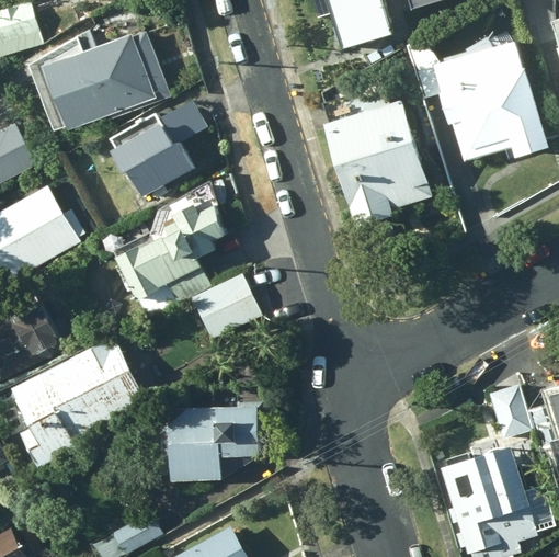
[(0,55),(44,42),(31,0),(27,0),(0,9),(0,55)]
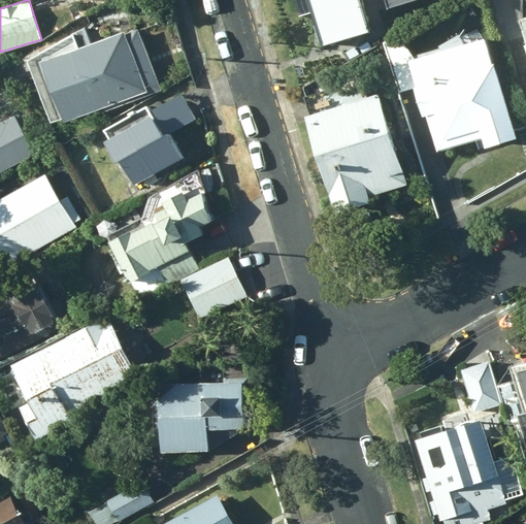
[(377,31),(368,0),(323,0),(316,2),(328,45),(377,31)]
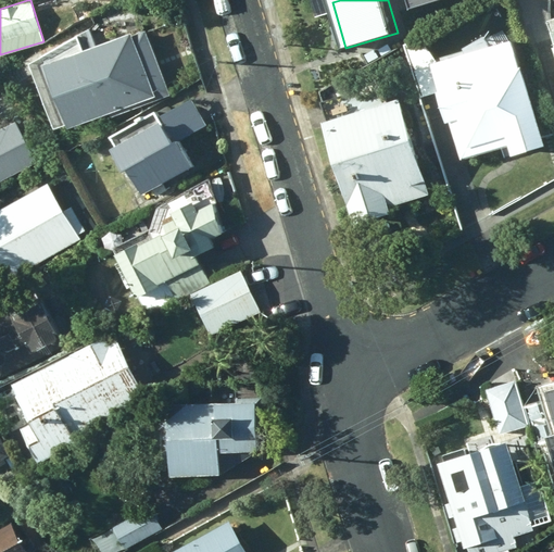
[(63,130),(153,96),(128,33),(39,67),(63,130)]
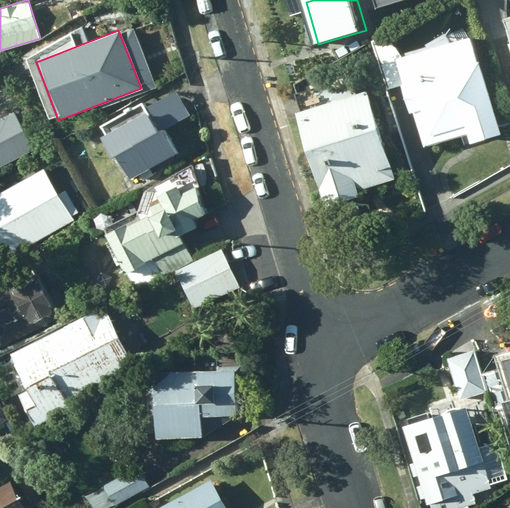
[(468,144),(499,134),(469,37),(394,59),(409,114),(419,111),(428,137),(463,126),(468,144)]
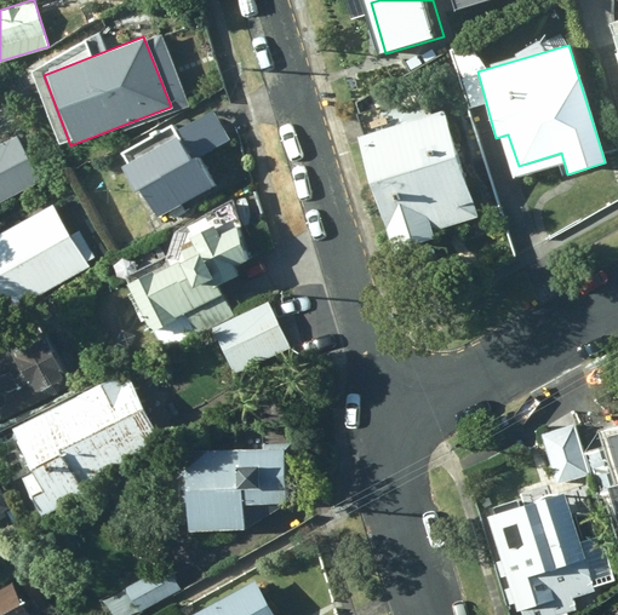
[(471,203),(442,110),(354,138),(392,251),(433,237),(427,219),(471,203)]
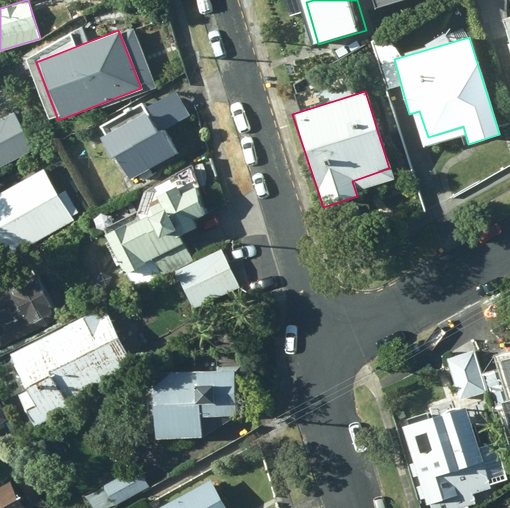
[(128,182),(174,154),(142,101),(97,126),(128,182)]
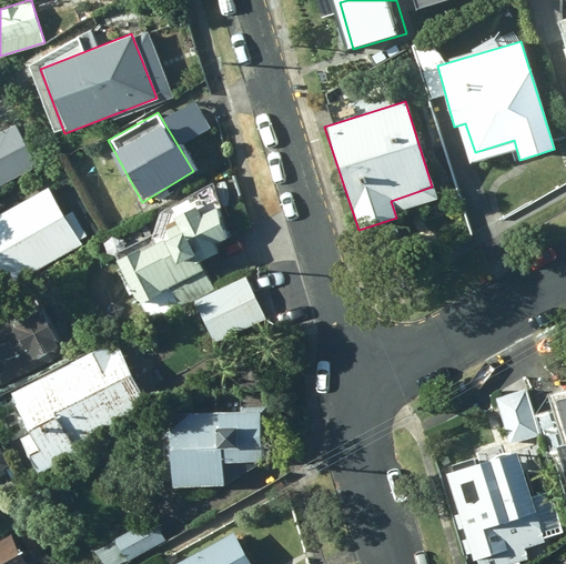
[(14,123),(0,130),(0,183),(36,165),(14,123)]
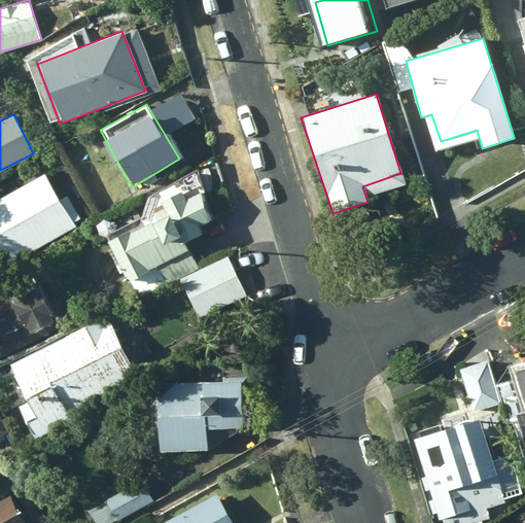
[(139,297),(199,268),(185,242),(207,231),(204,223),(214,219),(197,168),(148,196),(141,219),(108,235),(139,297)]
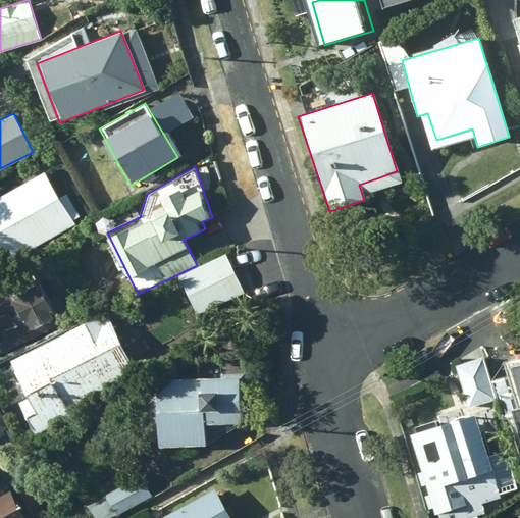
[(39,245),(83,220),(52,167),(8,192),(39,245)]
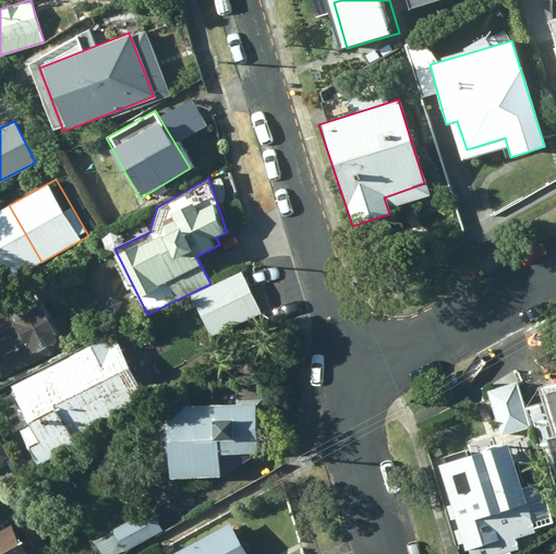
[(0,286),(41,262),(9,205),(0,209),(0,286)]
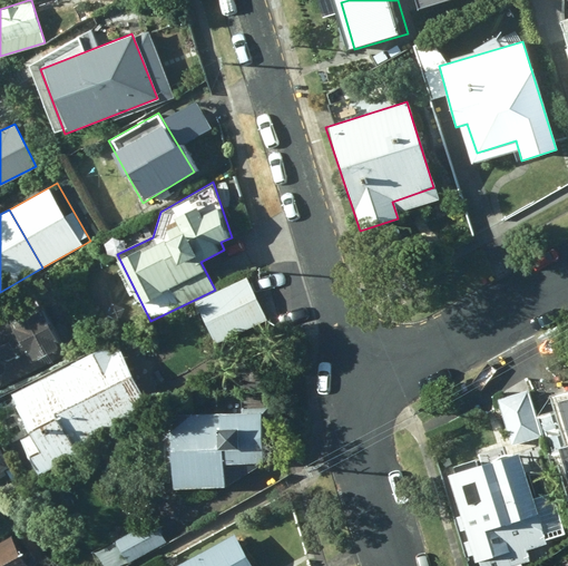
[(246,276),(194,301),(214,344),(267,318),(246,276)]
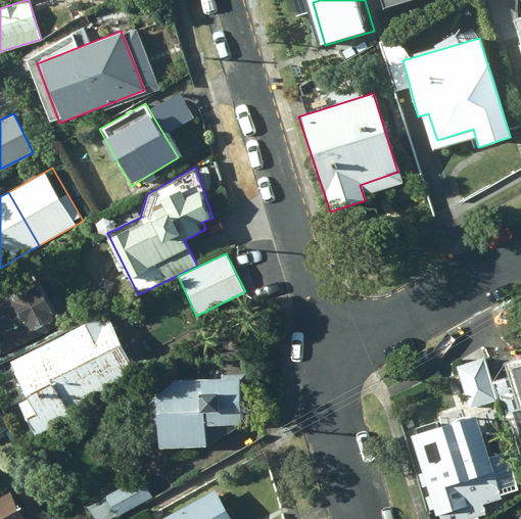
[(0,355),(63,323),(35,269),(0,286),(0,355)]
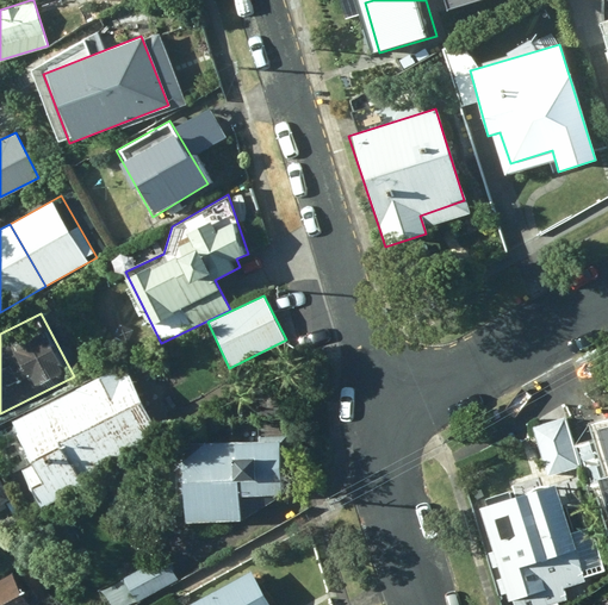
[(128,361),(62,397),(101,467),(167,430),(128,361)]
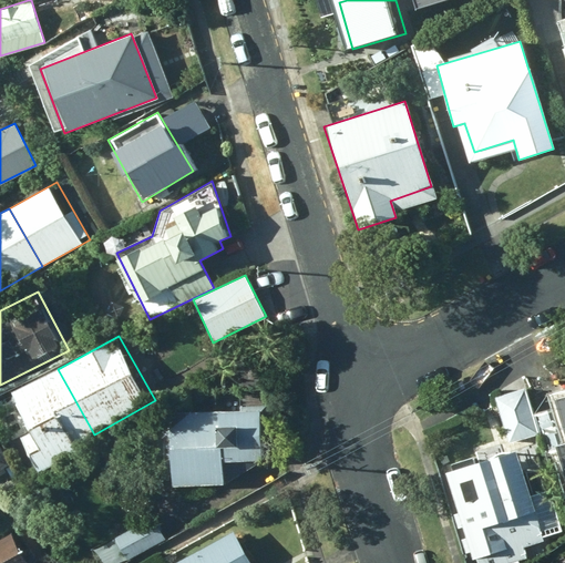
[(81,442),(94,434),(58,369),(12,395),(33,432),(27,436),(45,470),(85,449),(81,442)]
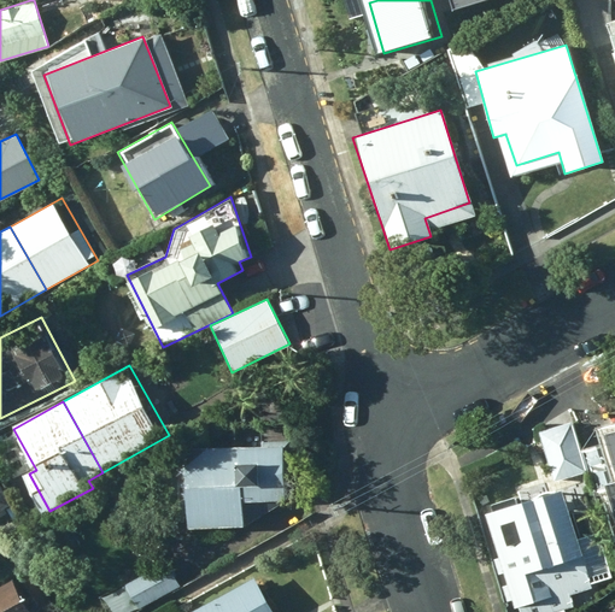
[(572,415),(538,425),(554,475),(586,465),(572,415)]
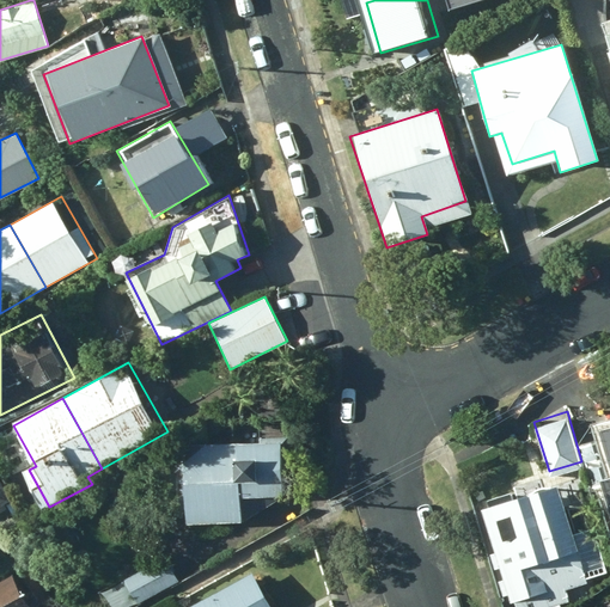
[(609,416),(596,421),(599,431),(579,437),(592,480),(601,478),(609,509),(609,416)]
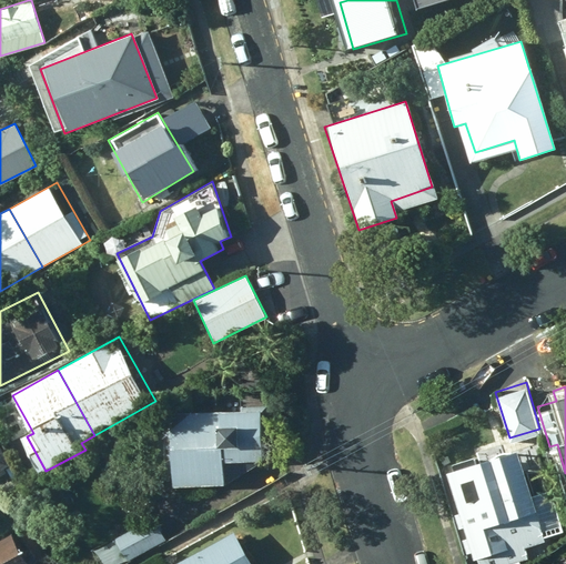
[(231,403),(168,404),(171,479),(223,479),(260,456),(259,400),(231,400),(231,403)]
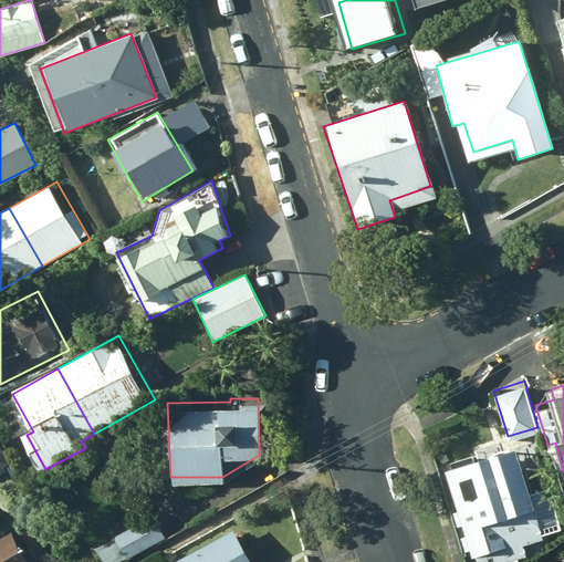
[(542,534),(512,441),(442,462),(471,552),(474,551),(478,561),(498,561),(526,551),(524,540),(542,534)]
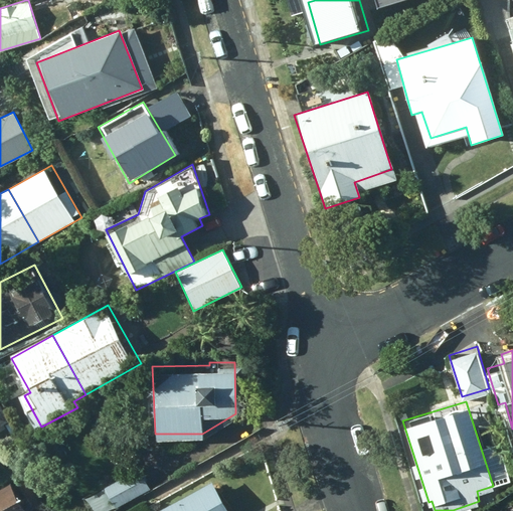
[(0,415),(0,414),(0,447),(14,439),(1,415),(0,415)]
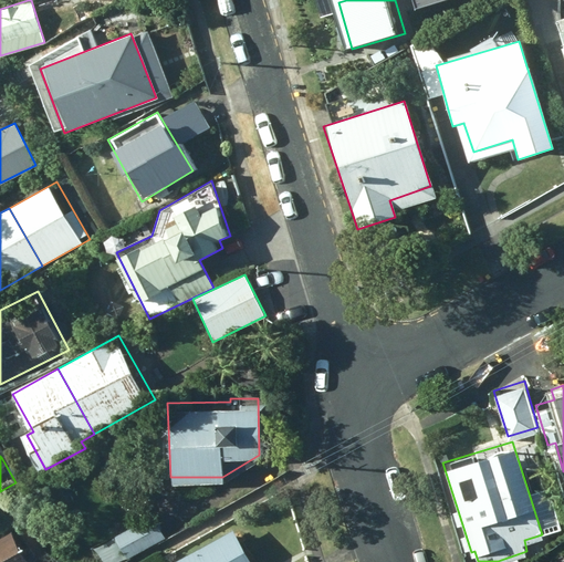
[(98,543),(107,561),(116,561),(169,536),(157,513),(98,543)]
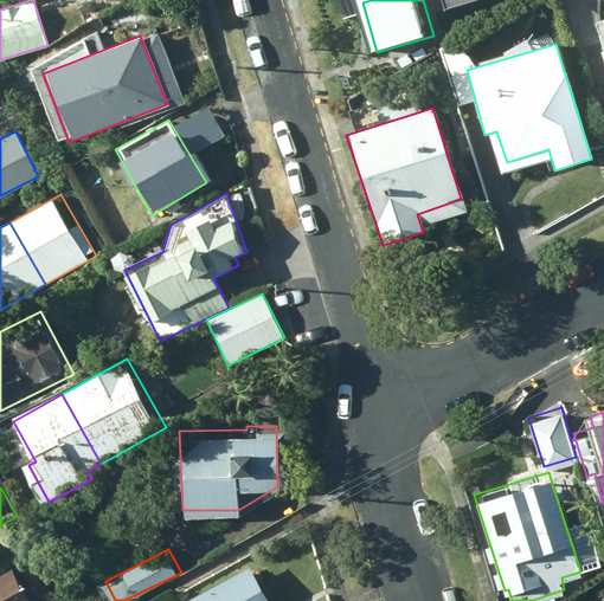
[(269,600),(248,559),(182,593),(186,600),(269,600)]
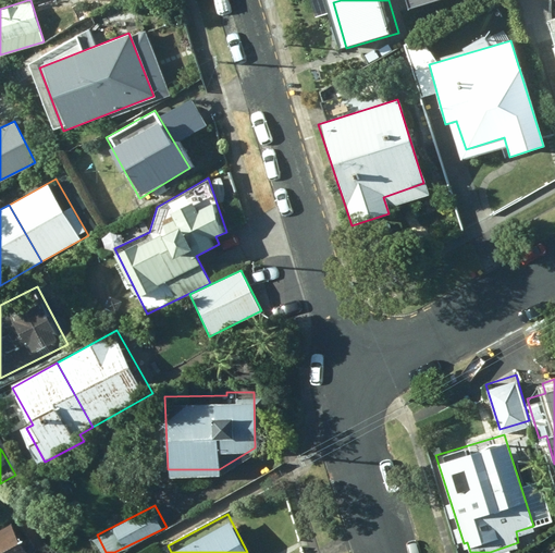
[(32,552),(11,516),(0,521),(0,552),(32,552)]
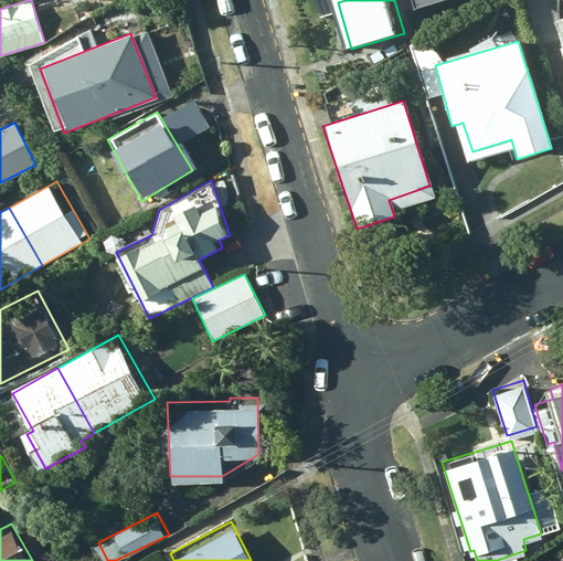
All buildings are outlined.
